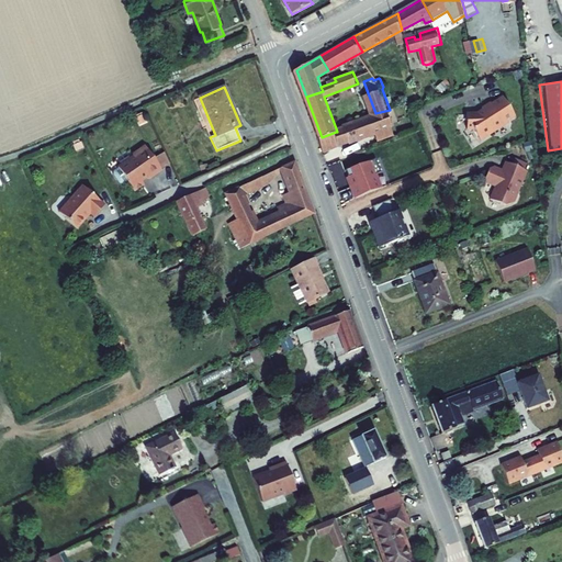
[(484,110),(479,113),(468,114),(469,128),(475,128),(483,141),(496,132),(494,130),(498,127),(499,130),(512,122),(509,120),(517,114),(505,97),(493,103),(492,102),(483,108),(484,110)]
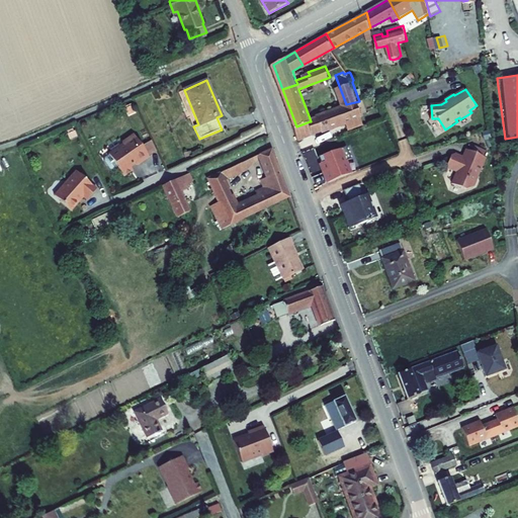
[(319,115),(324,130),(349,120),(363,115),(364,115),(359,101),(346,104),(319,115)]
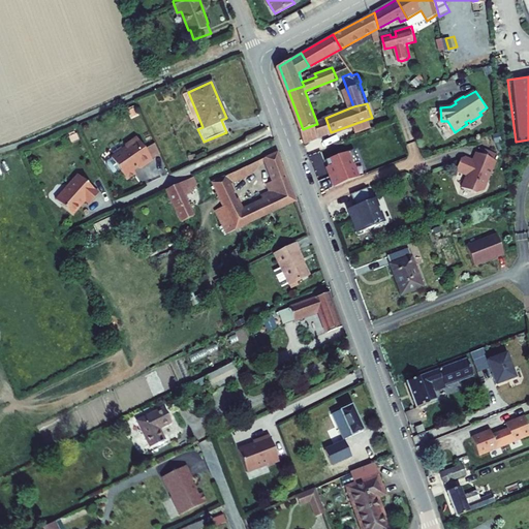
[(325,118),(316,121),(317,124),(316,124),(321,136),(331,132),(325,118)]
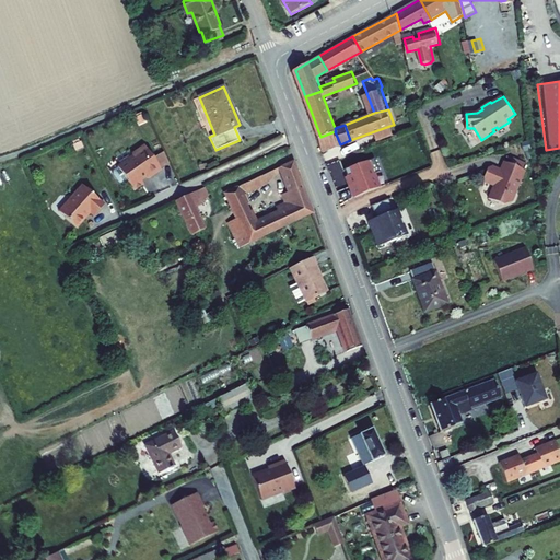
[(393,125),(377,130),(380,138),(395,132),(393,125)]
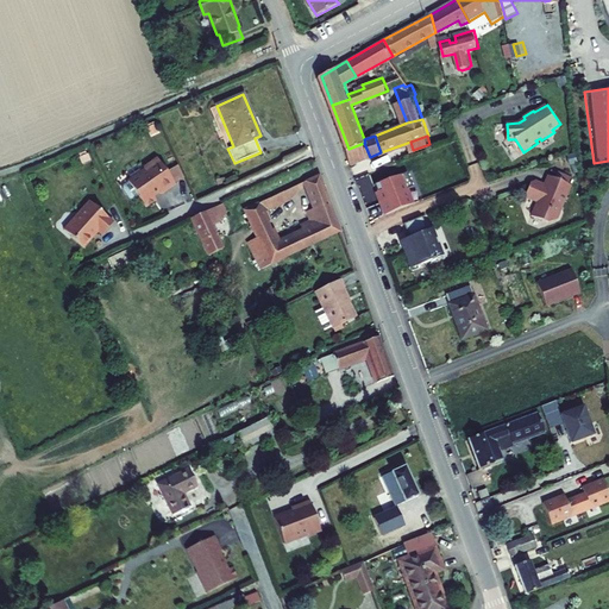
[(364,143),(349,149),(353,163),(370,157),(364,143)]
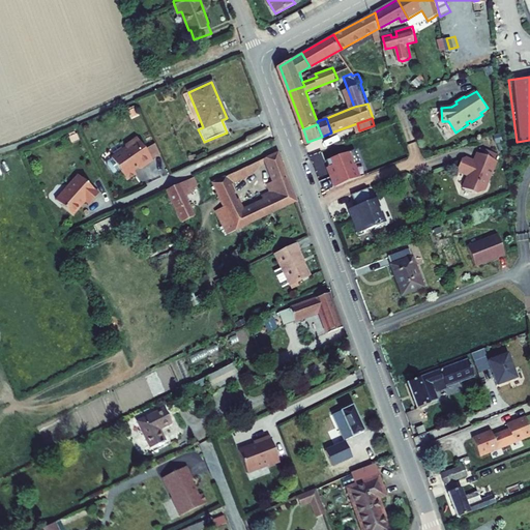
[(126,145),(112,155),(126,177),(136,171),(134,168),(140,165),(141,167),(152,158),(137,136),(124,143),(126,145)]
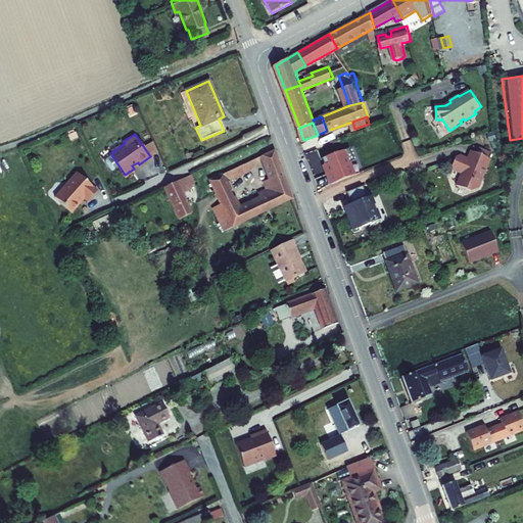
[(351,157),(346,145),(318,156),(327,182),(350,173),(345,159),(351,157)]
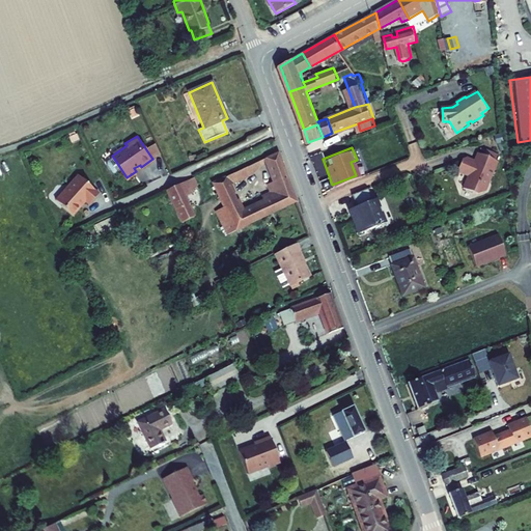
[(469,156),(466,157),(462,169),(472,173),(468,186),(482,192),(488,189),(492,179),(494,178),(502,159),(499,157),(501,151),(488,147),(487,152),(481,150),(478,159),(476,163),(472,162),(474,158),(469,156)]
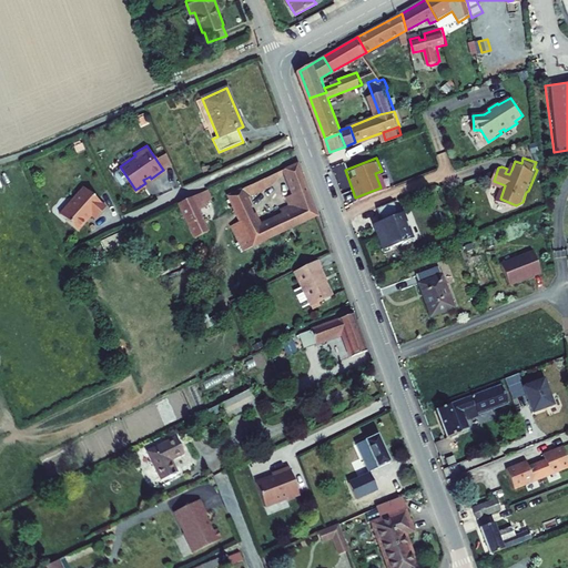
[(256,244),(321,213),(301,159),(230,192),(243,221),(244,220),(256,244)]
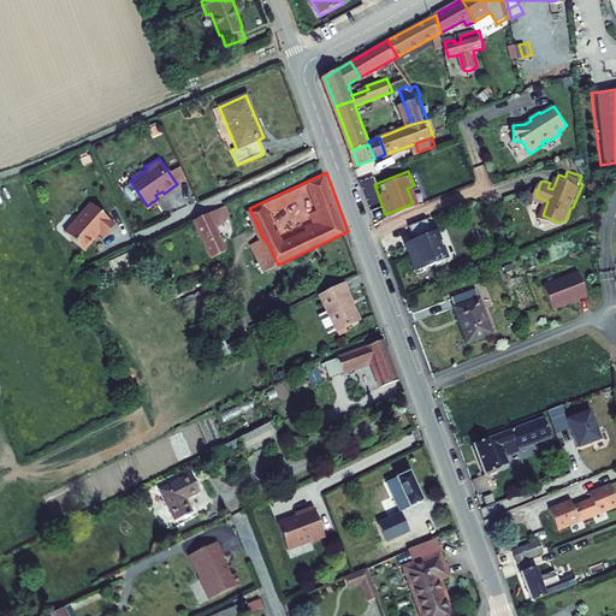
[(93,201),(66,230),(86,248),(101,231),(105,235),(117,223),(93,201)]
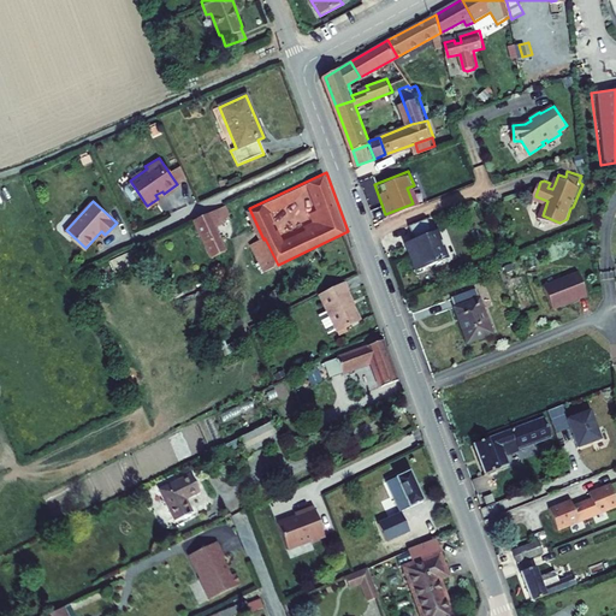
[(230,219),(224,205),(196,218),(217,258),(231,252),(218,225),(230,219)]
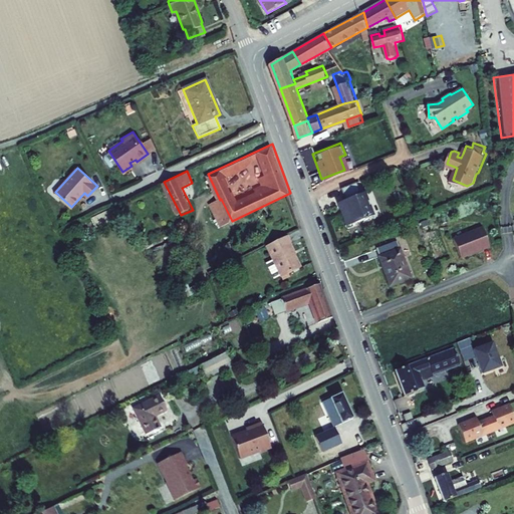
[(361,192),(356,180),(342,186),(346,198),(338,201),(348,226),(357,223),(359,220),(374,214),(365,190),(361,192)]
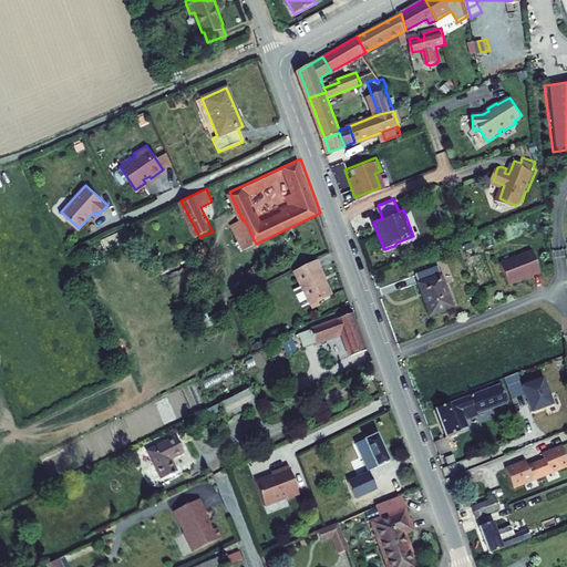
[(243,220),(235,224),(247,248),(256,244),(244,219),(243,220)]
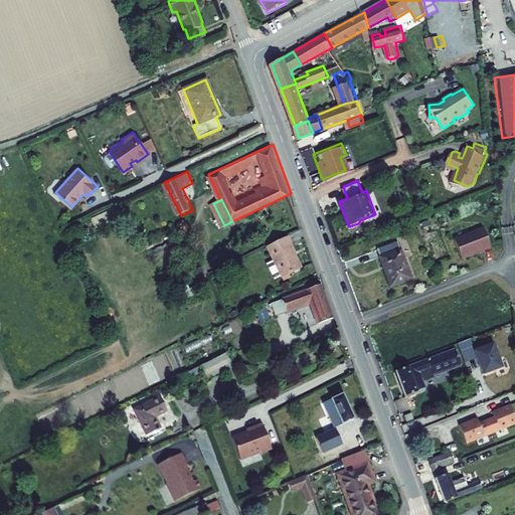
[(486,226),(457,236),(464,256),(493,245),(486,226)]
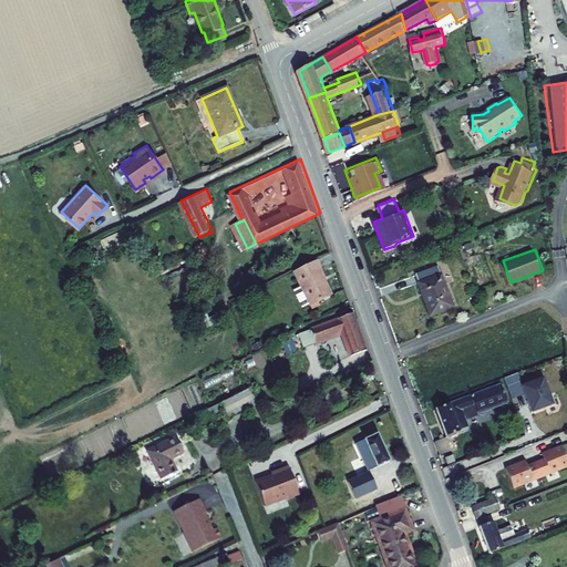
[(320,266),(316,258),(292,269),(301,286),(310,303),(331,294),(318,267),(320,266)]
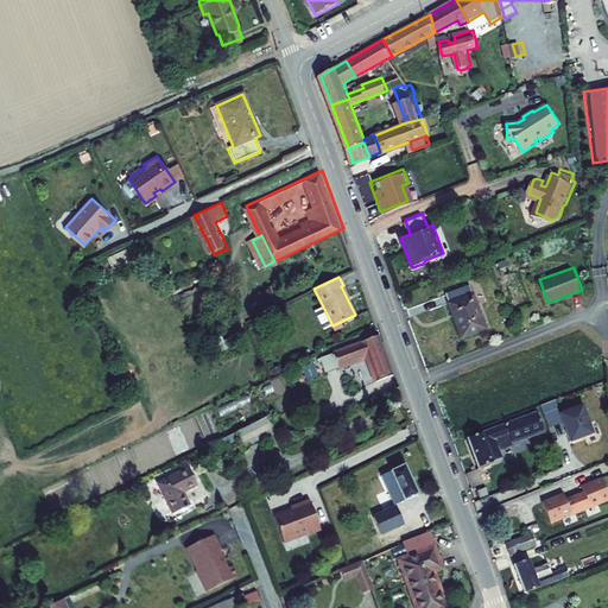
[(472,283),(449,291),(466,336),(488,328),(472,283)]
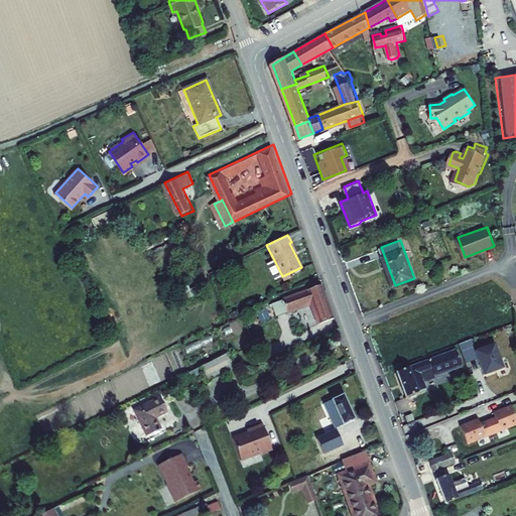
[(282,276),(274,260),(267,263),(275,279),(282,276)]
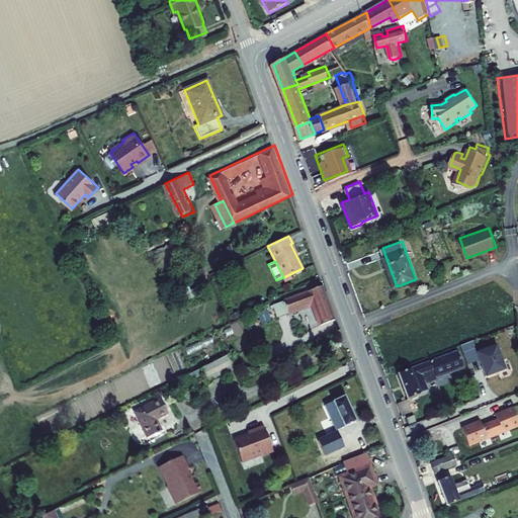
[(322,284),(282,298),(287,312),(313,301),(321,324),(335,319),(322,284)]
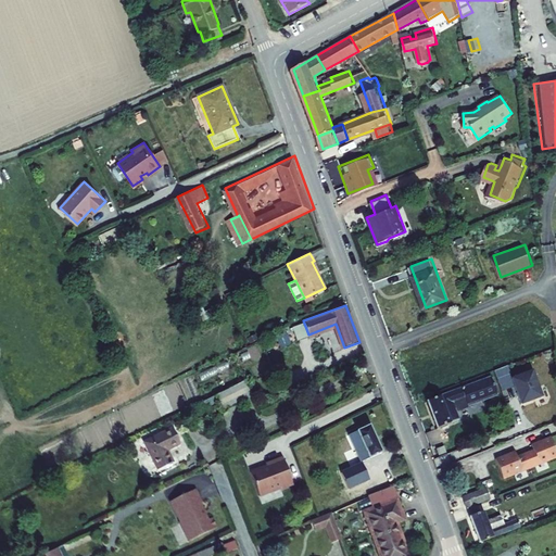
[(495,375),(431,399),(442,427),(464,419),(460,409),(457,403),(469,397),(472,405),(503,393),(495,375)]
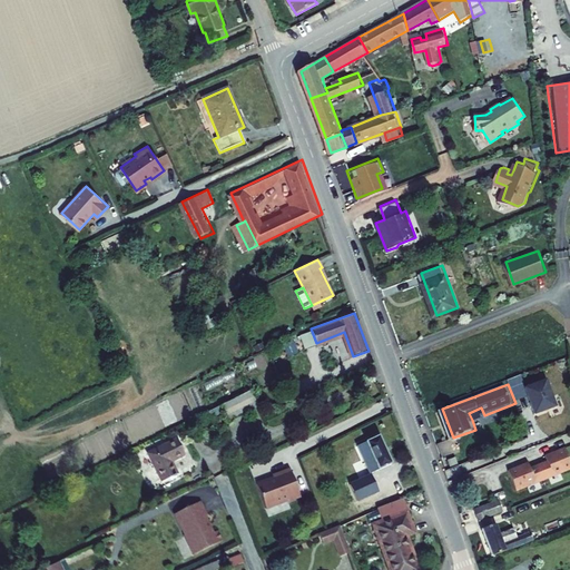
[(247,385),(216,401),(219,408),(224,416),(256,401),(247,385)]
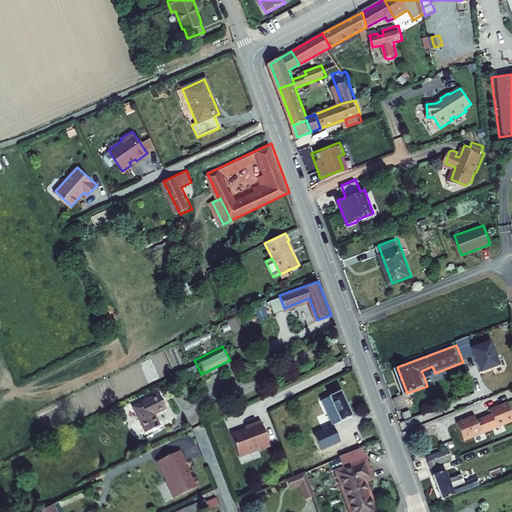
[(483,351),(464,358),(466,364),(486,357),(483,351)]
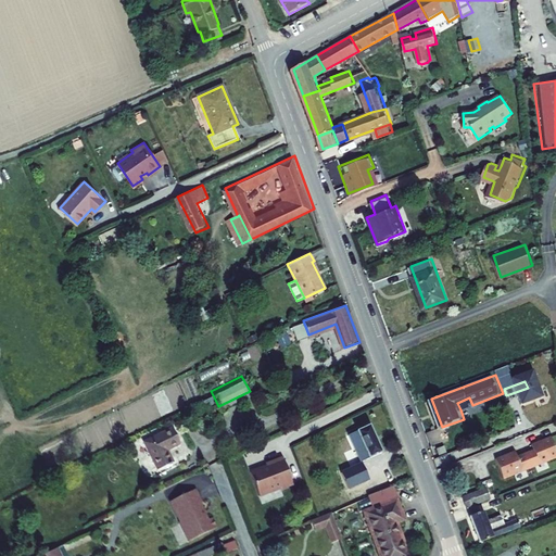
[(528,388),(506,395),(513,411),(533,402),(528,388)]
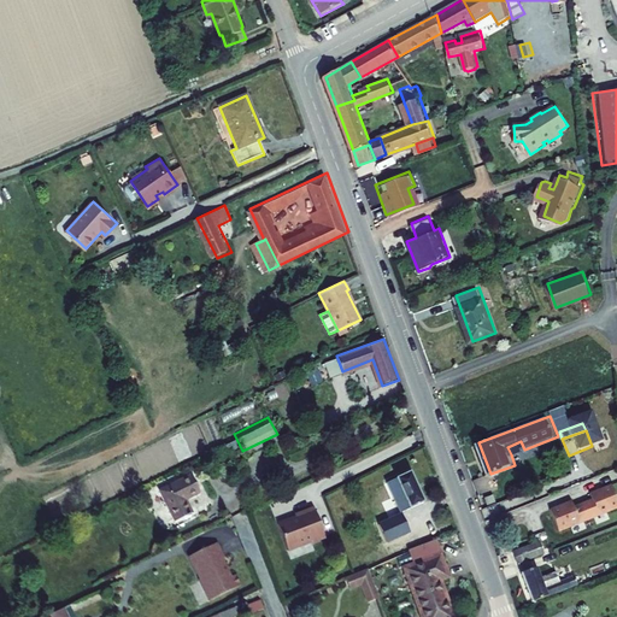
[(234,434),(221,441),(224,448),(238,441),(234,434)]
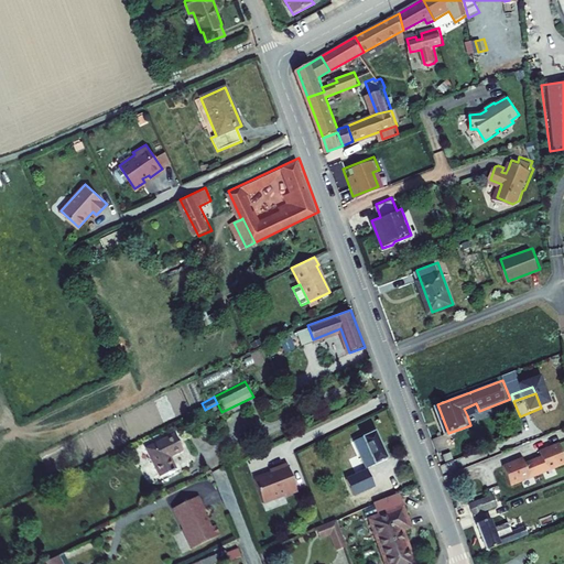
[(476,403),(464,409),(467,415),(479,411),(476,403)]
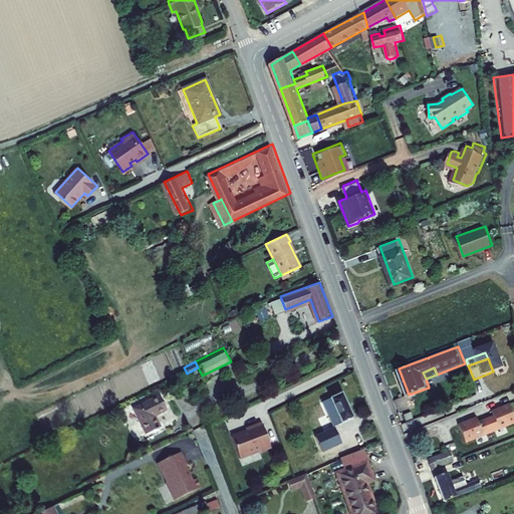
[(341,391),(311,404),(313,410),(325,405),(330,416),(313,423),(317,432),(352,417),(341,391)]
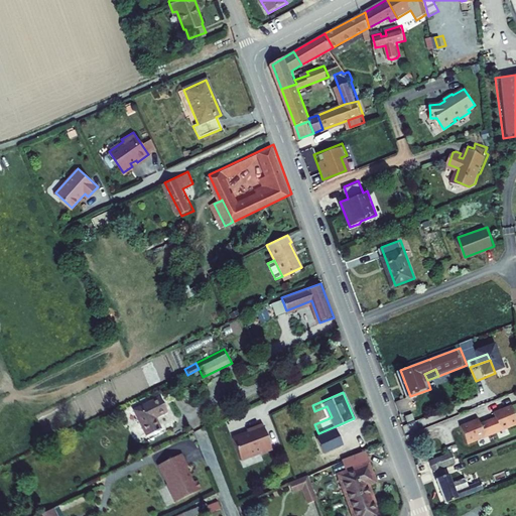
[(161,394),(134,407),(147,433),(162,425),(157,415),(167,408),(161,394)]
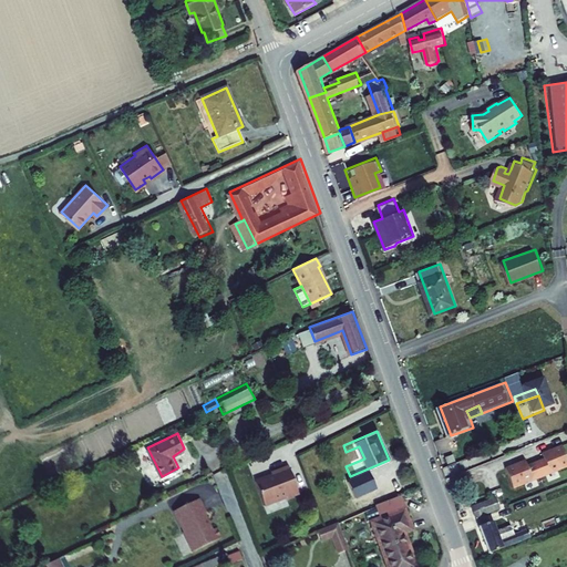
[(508,466),(517,487),(566,466),(566,447),(565,443),(545,452),(547,457),(531,464),(528,459),(508,466)]
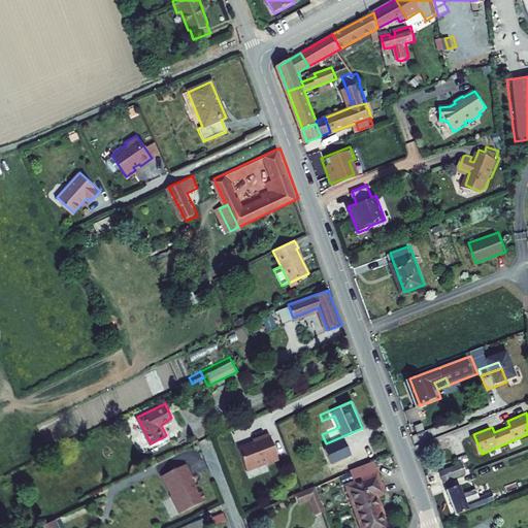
[(257,441),(241,448),(250,470),(269,463),(270,464),(282,460),(272,434),(256,439),(257,441)]
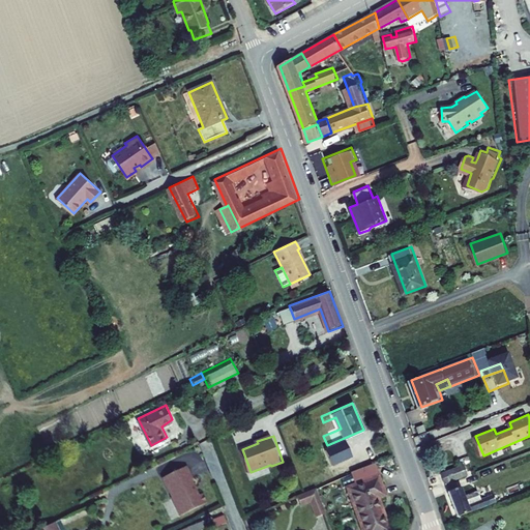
[(343,441),(327,447),(331,455),(346,449),(343,441)]
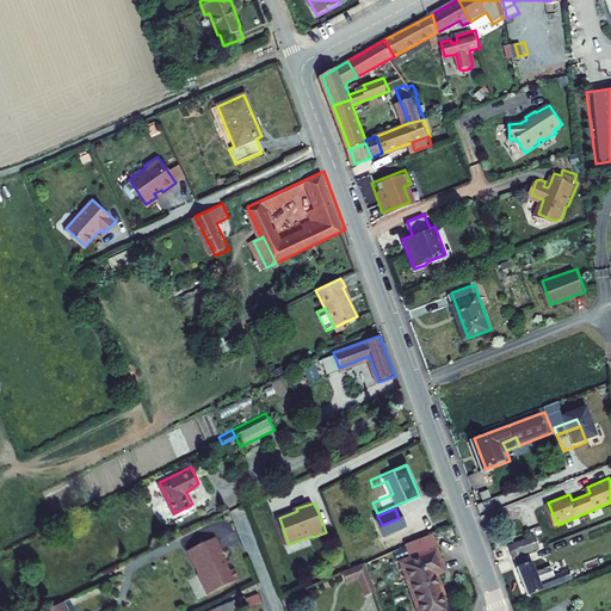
[(536,532),(510,542),(513,554),(539,543),(536,532)]
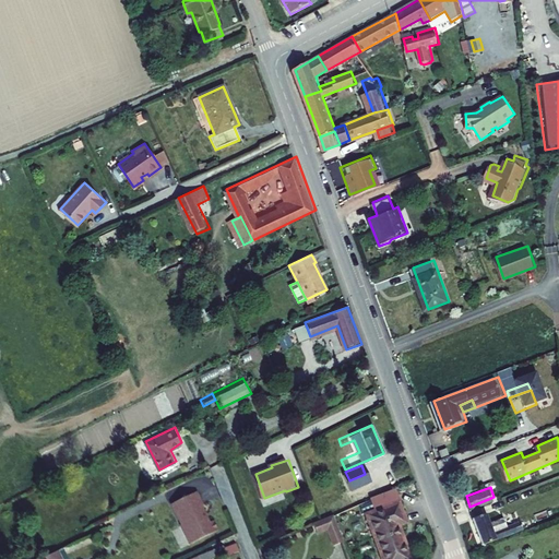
[(175,501),(185,521),(183,523),(193,542),(222,526),(217,518),(212,519),(204,502),(205,501),(200,488),(175,501)]
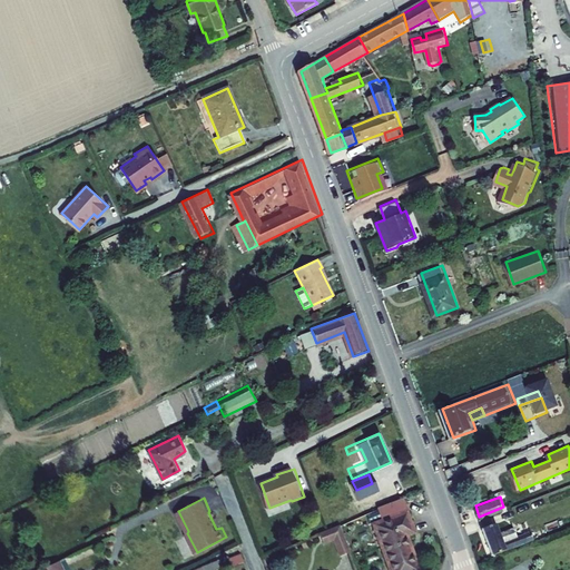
[(381,519),(403,510),(400,500),(376,509),(381,519)]
